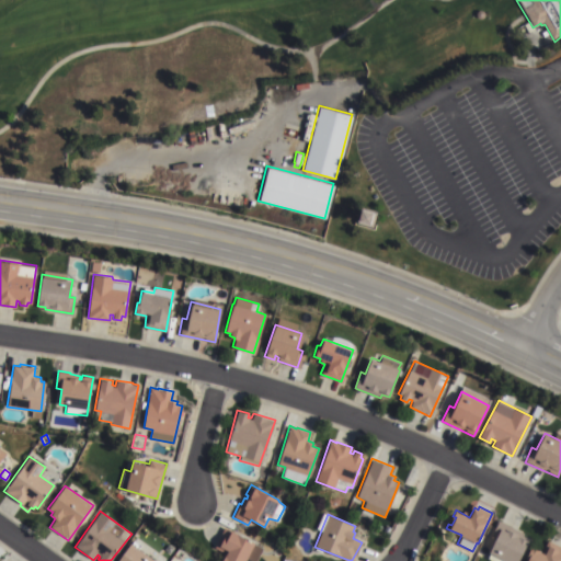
[(262,548),(255,560),(249,560),(244,559),(243,560),(218,560),(220,557),(222,558),(226,550),(218,547),(216,550),(212,548),(225,527),(262,548)]
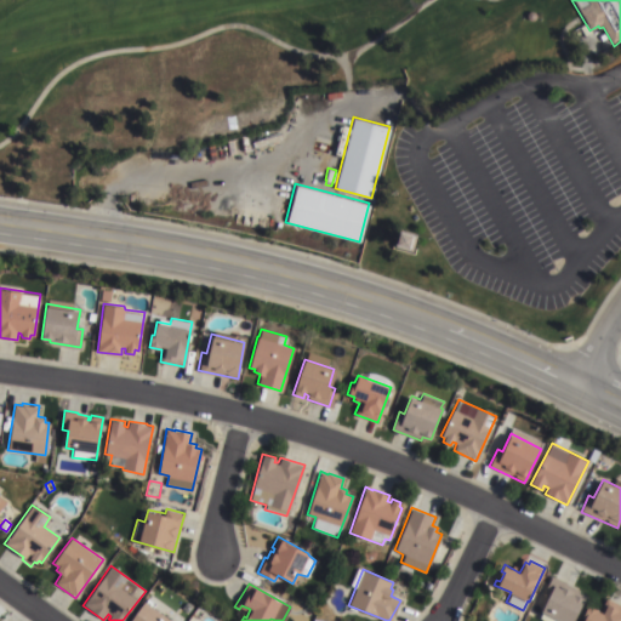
[(546,620),(540,617),(542,611),(541,611),(554,584),(562,587),(563,585),(573,591),(571,592),(574,593),(575,593),(586,598),(574,620),(546,620)]
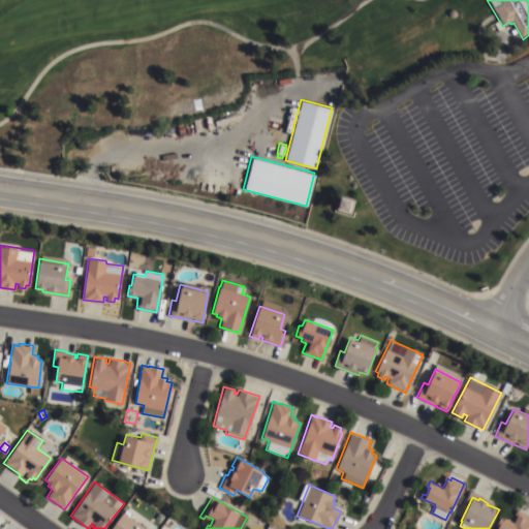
[(147,528),(146,528),(112,528),(124,511),(126,508),(133,514),(131,517),(147,528)]
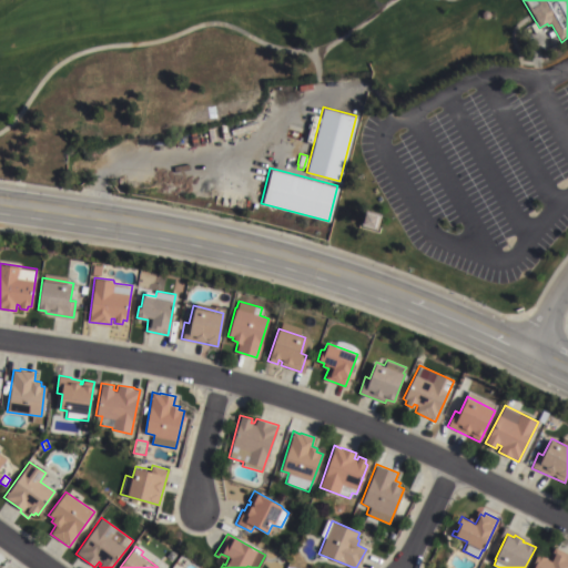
[(534,567),(535,566),(533,564),(538,553),(547,557),(547,558),(548,559),(554,546),(567,553),(567,567),(534,567)]
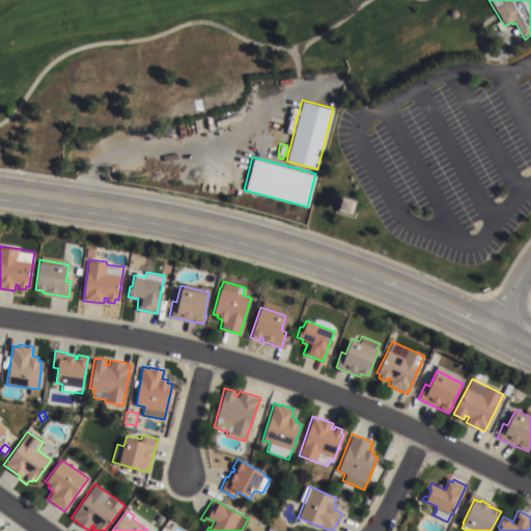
All buildings are outlined.
